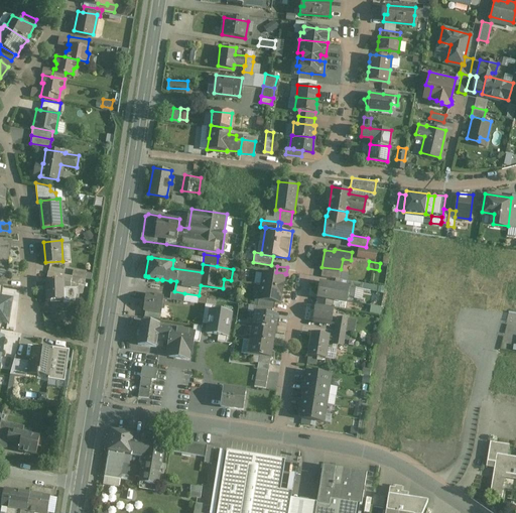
[(87,269),(74,267),(72,274),(85,276),(87,269)]
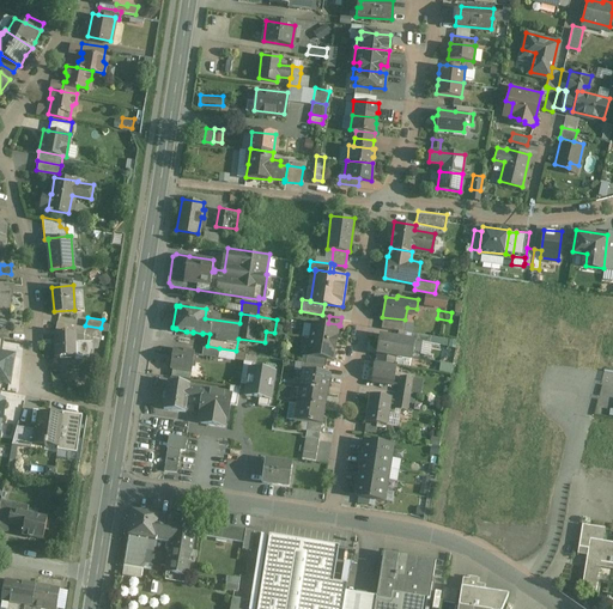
[(405,320),(382,317),(381,326),(404,329),(405,320)]
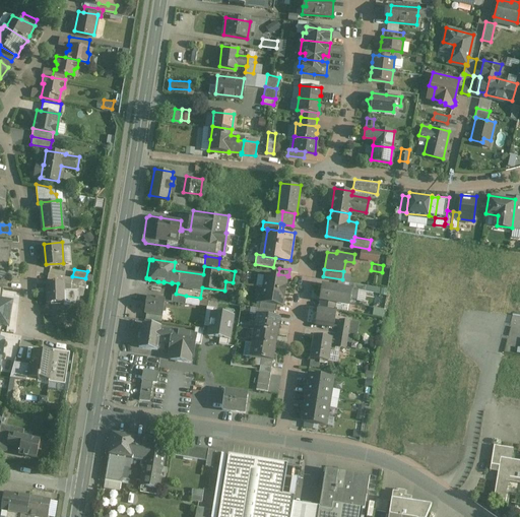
[(72,276),(48,271),(47,280),(64,280),(64,281),(71,283),(72,276)]
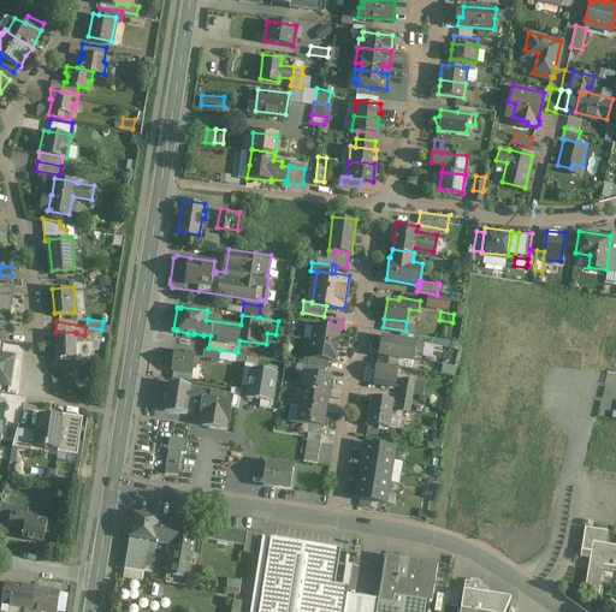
[(330,325),(314,322),(311,339),(337,343),(341,327),(341,326),(330,325)]
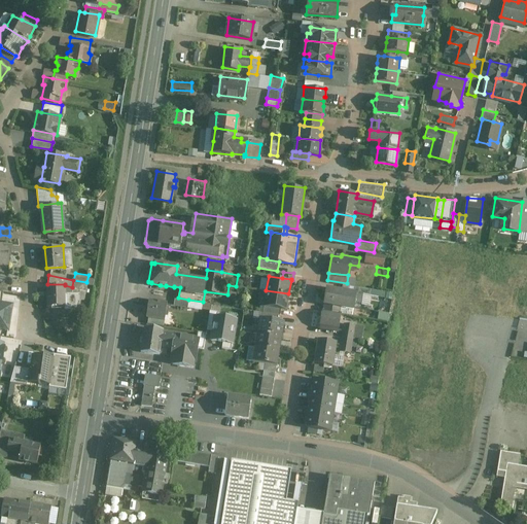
[(86,282),(73,280),(72,287),(79,288),(85,289),(86,282)]
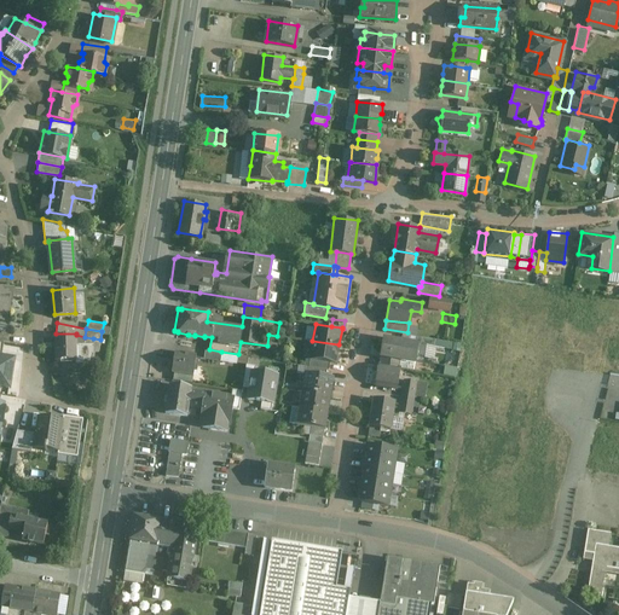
[(76,335),(76,334),(56,334),(56,343),(56,358),(74,358),(74,343),(76,343),(76,335)]
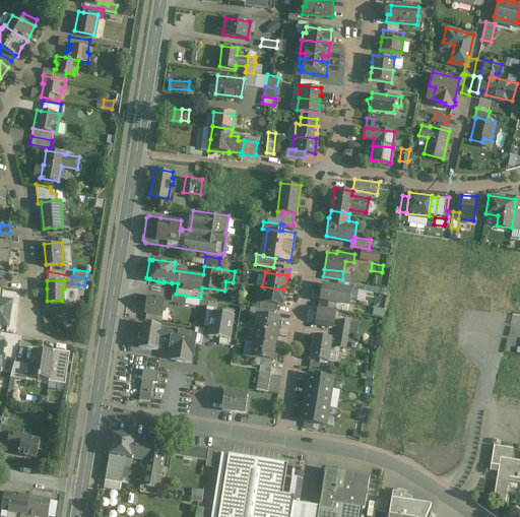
[(353,281),(343,280),(342,285),(350,287),(352,288),(353,281)]
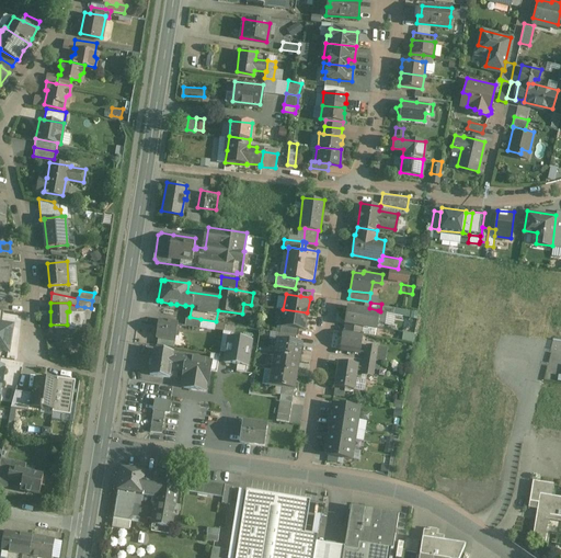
[(77,306),(69,304),(69,311),(67,311),(67,325),(68,325),(68,327),(84,326),(84,307),(77,306)]
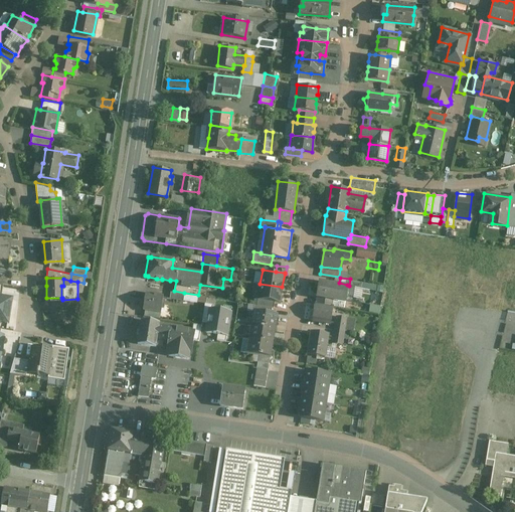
[(230,280),(223,279),(222,288),(229,290),(230,280)]
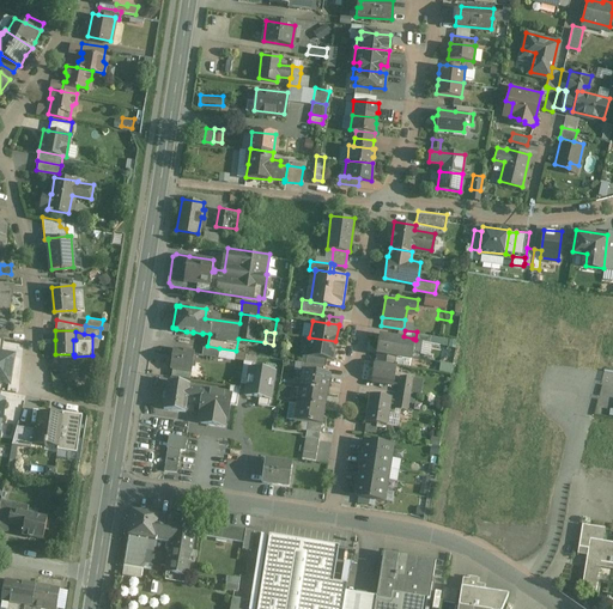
[(430,334),(417,332),(416,340),(422,340),(429,341),(430,334)]
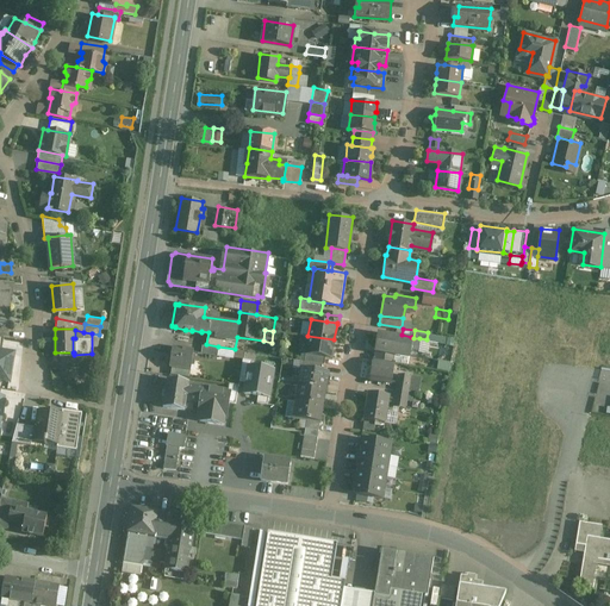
[(402,335),(378,331),(374,350),(394,353),(409,355),(410,348),(411,337),(402,335)]
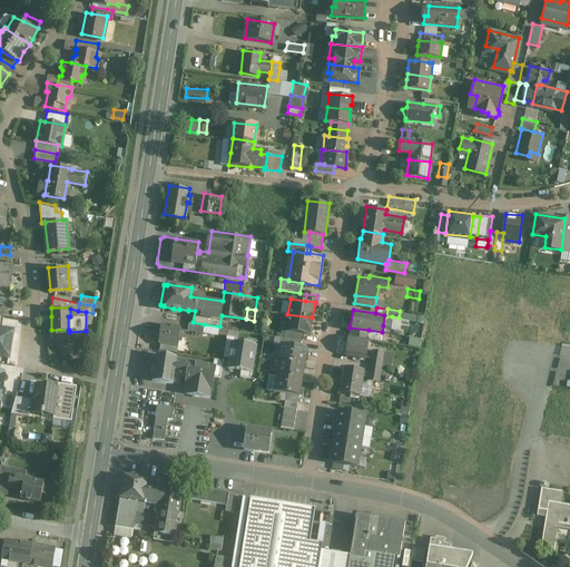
[(312,318),(287,314),(285,330),(303,332),(310,333),(312,318)]
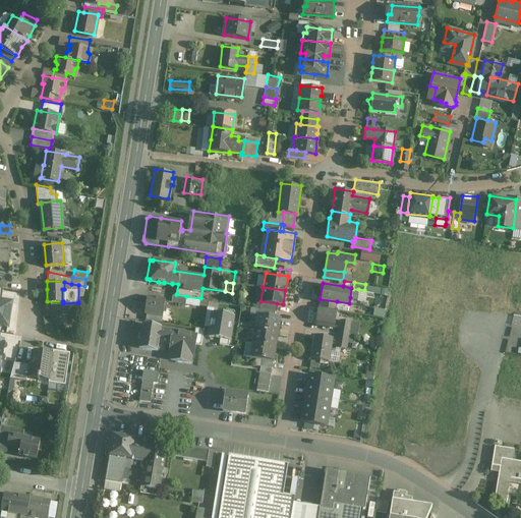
[(353,289),(351,288),(350,297),(357,298),(358,289),(353,289)]
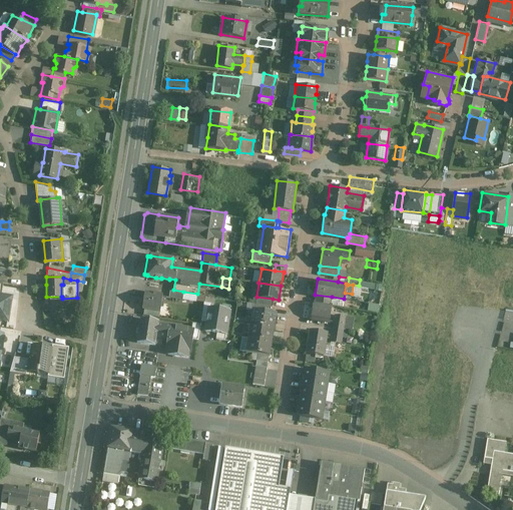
[(183,292),(173,290),(169,290),(168,297),(182,299),(183,292)]
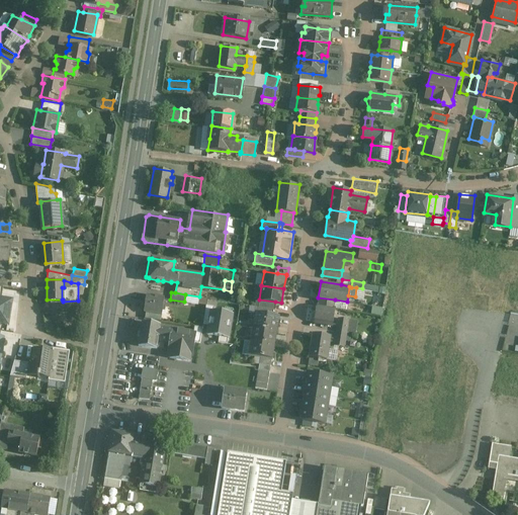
[(164,296),(146,293),(144,310),(162,313),(164,296)]
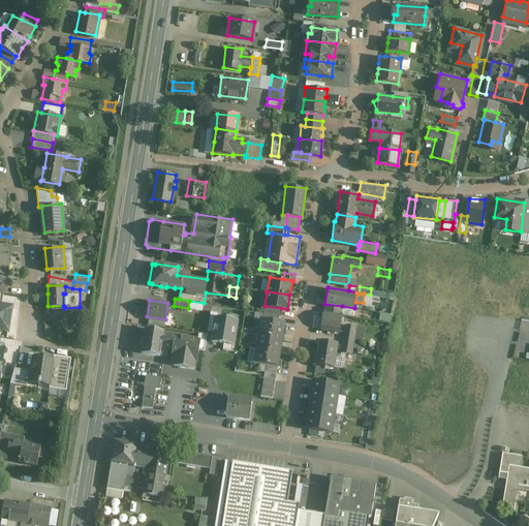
[(0,329),(8,331),(12,306),(1,304),(0,303),(0,329)]
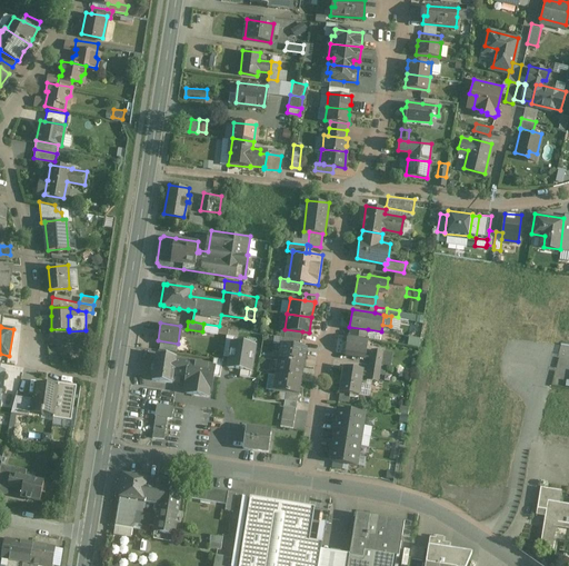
[(239,335),(241,329),(230,326),(228,331),(239,335)]
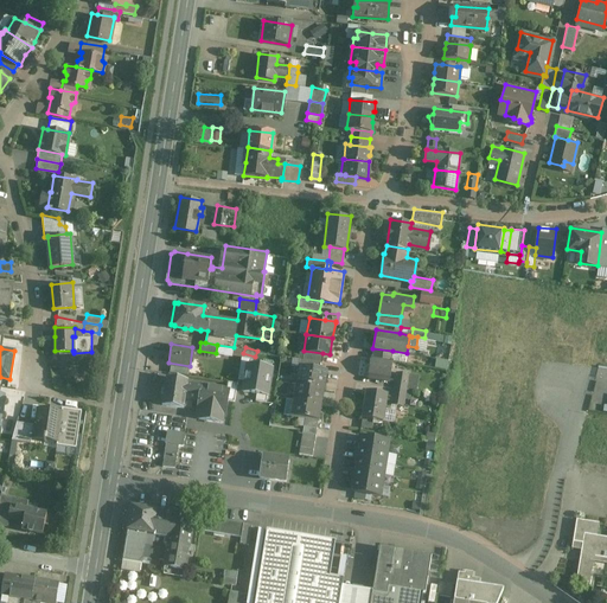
[(393,351),(374,348),(372,355),(391,358),(393,351)]
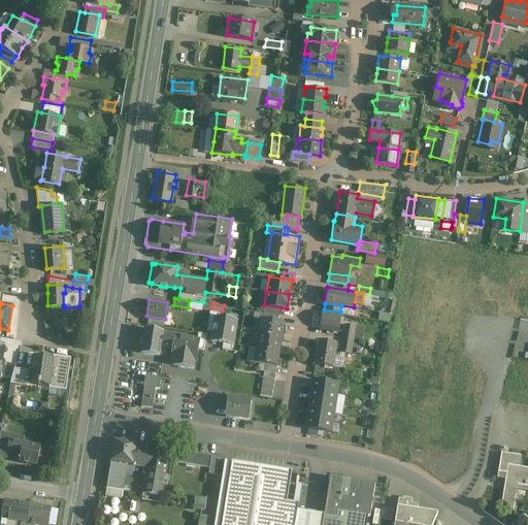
[(281,307),(264,305),(263,312),(279,315),(281,307)]
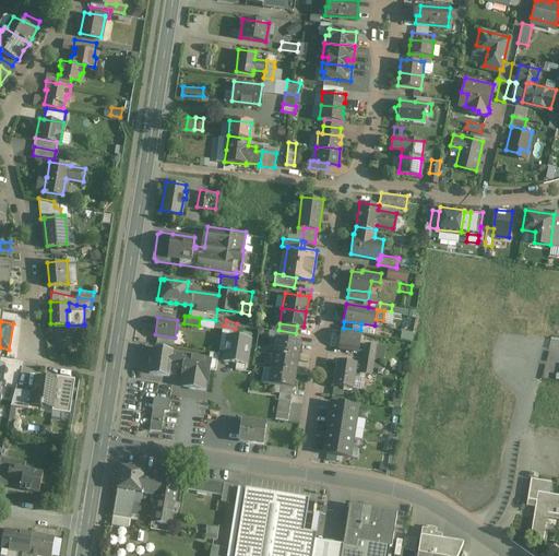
[(343,328),(342,328),(340,346),(357,349),(360,330),(343,328)]
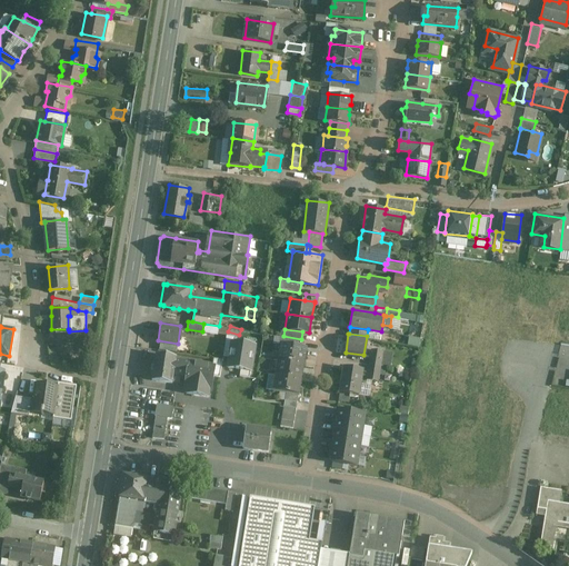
[(283,336),(280,336),(279,341),(282,343),(306,346),(307,339),(301,339),(283,336)]
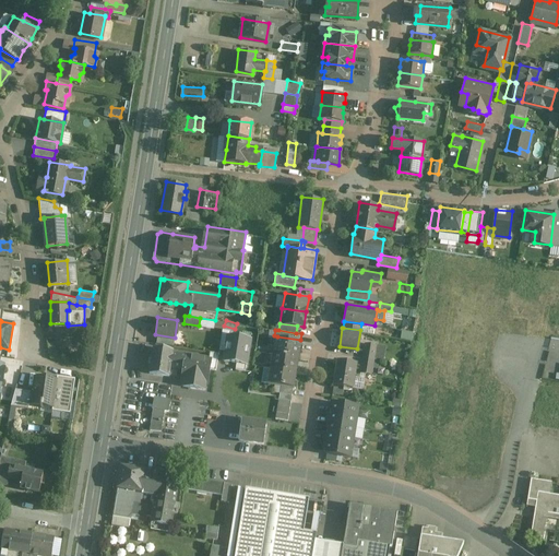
[(249,338),(226,334),(223,357),(222,367),(245,371),(249,338)]
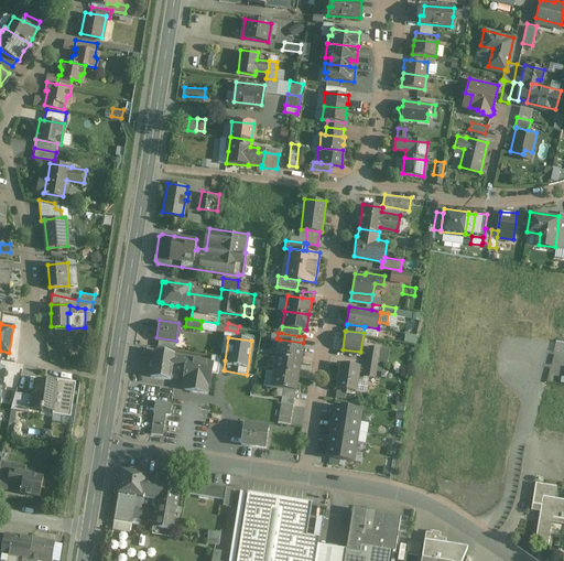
[(303,343),(280,340),(277,355),(301,359),(304,343),(303,343)]
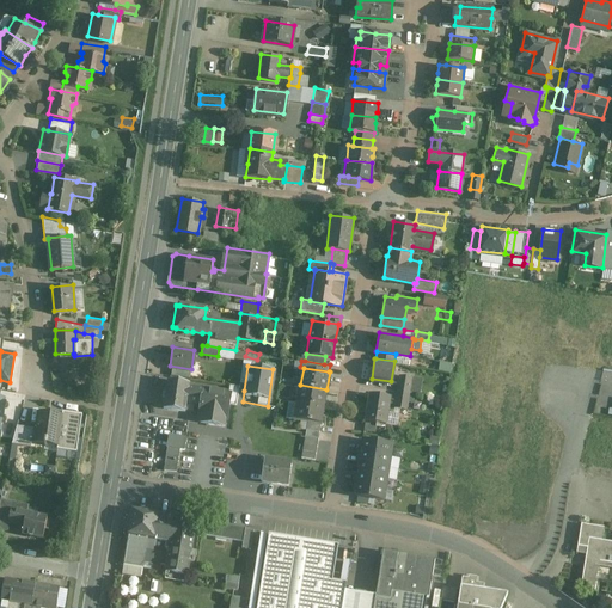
[(411,375),(399,373),(397,388),(409,391),(411,375)]
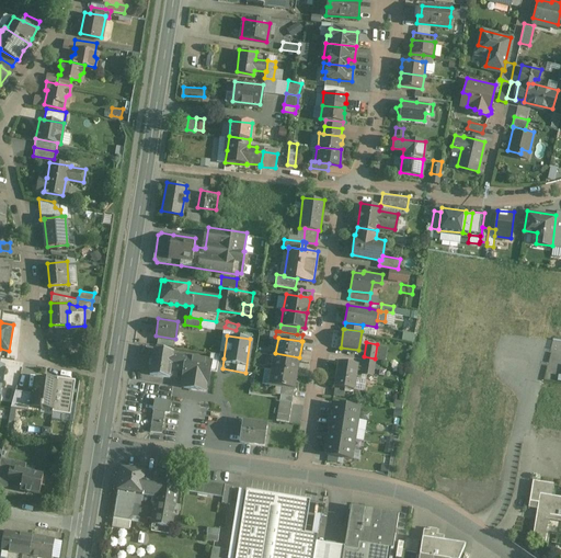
[(173,351),(153,349),(150,372),(170,375),(171,366),(184,368),(185,355),(173,353),(173,351)]
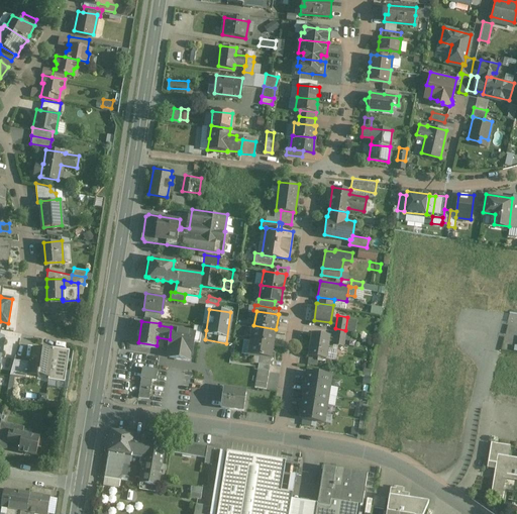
[(276,329),(253,325),(251,339),(274,342),(276,329)]
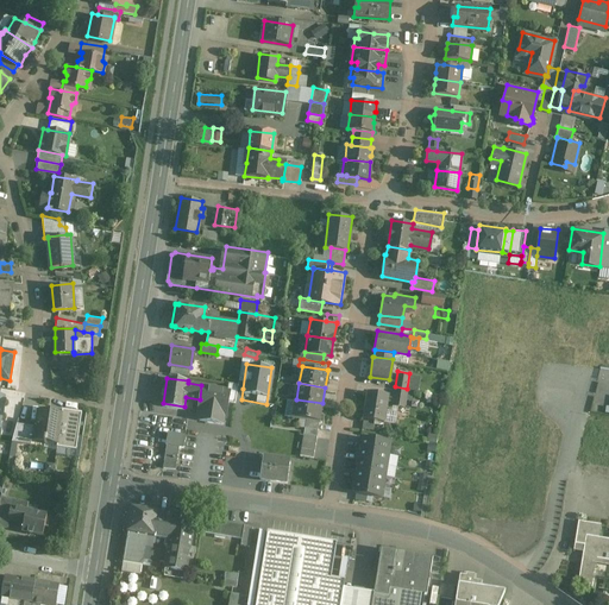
[(228,389),(203,384),(198,416),(224,421),(228,389)]
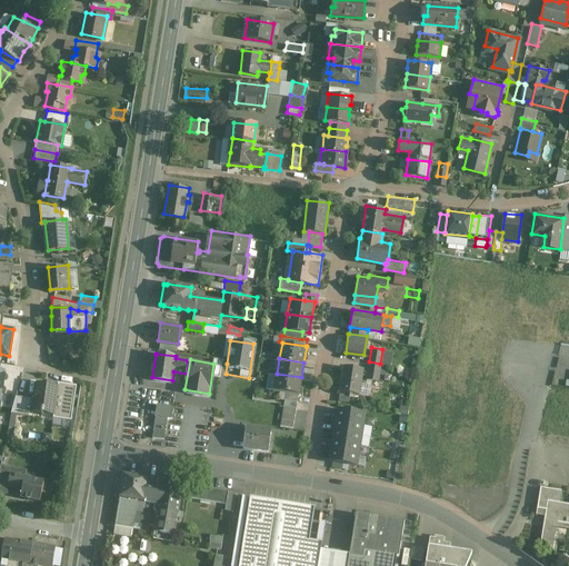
[(380,364),(369,361),(367,377),(378,379),(380,364)]
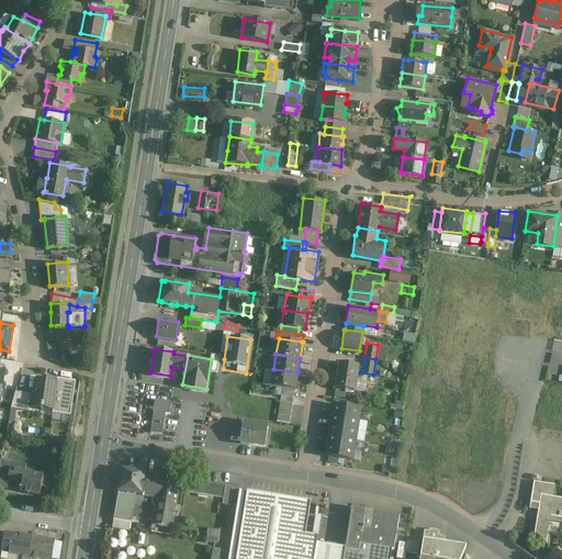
[(358,364),(339,361),(334,394),(344,395),(345,388),(353,389),(353,388),(356,377),(358,364)]
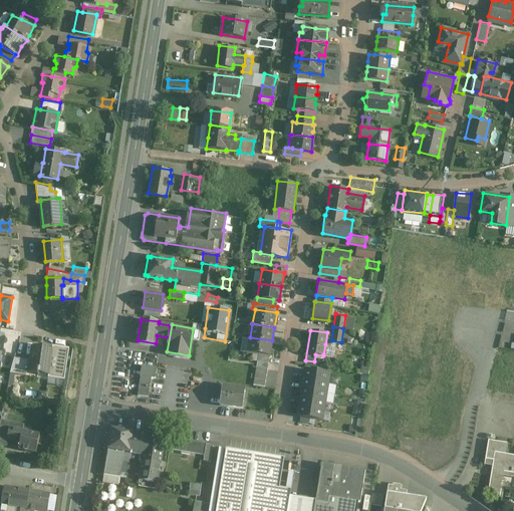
[(272,340),(250,337),(248,351),(258,353),(269,355),(270,355),(272,340)]
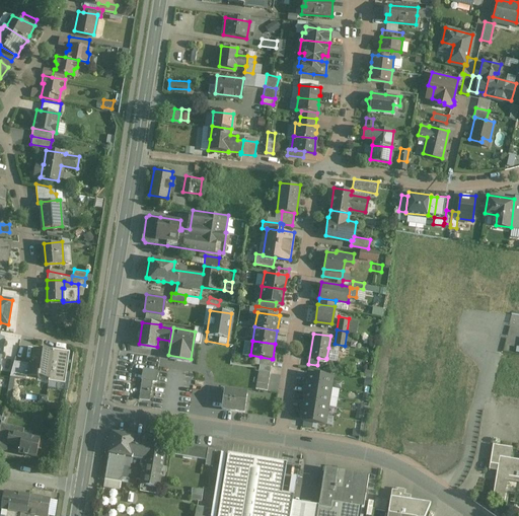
[(18,355),(28,356),(29,346),(19,344),(18,355)]
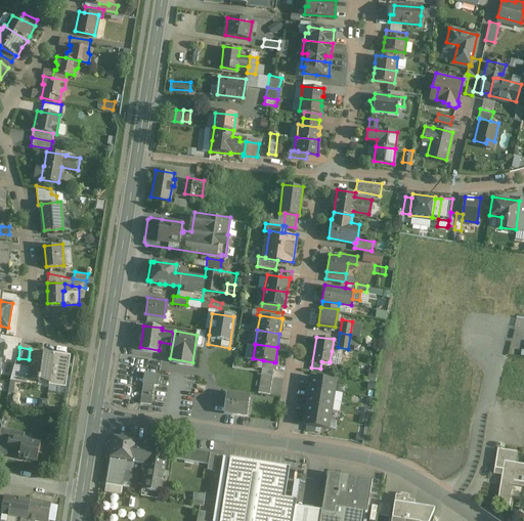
[(53,354),(33,351),(31,365),(29,377),(38,379),(38,380),(39,380),(41,373),(50,376),(53,354)]
